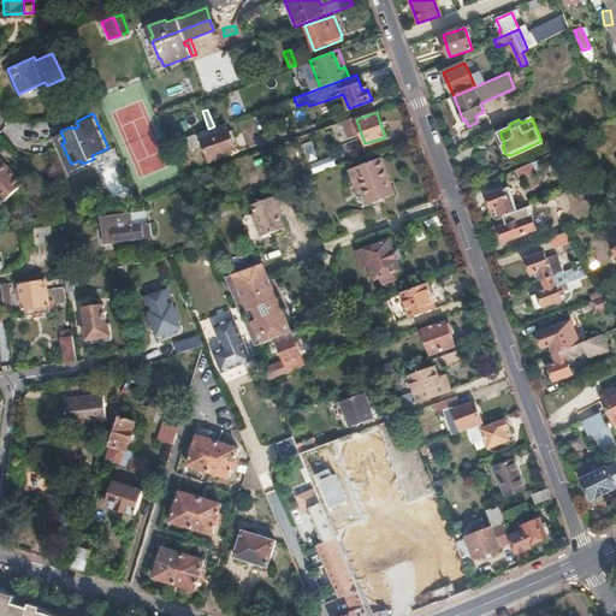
[(344,122),(317,131),(319,137),(325,136),(327,143),(341,138),(337,130),(345,128),(344,122)]
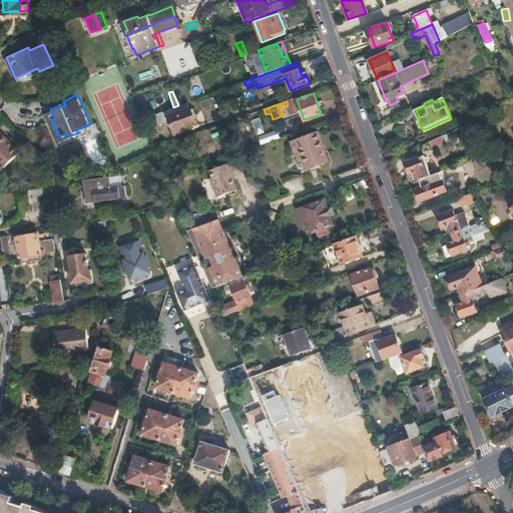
[(195,123),(190,107),(167,115),(174,134),(181,132),(180,129),(195,123)]
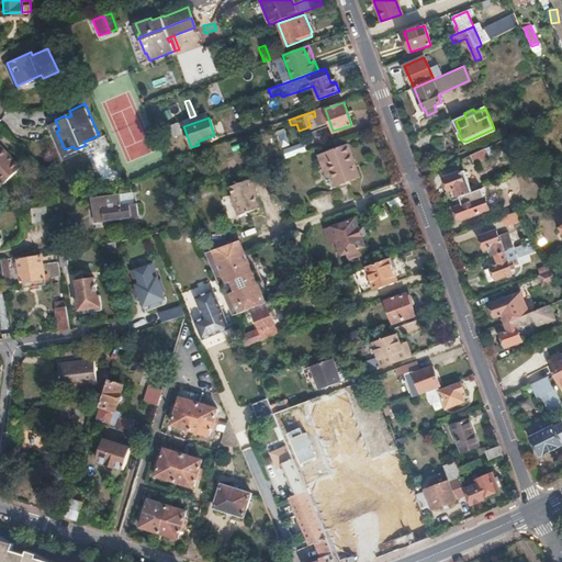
[(180,133),(177,125),(170,127),(172,136),(180,133)]
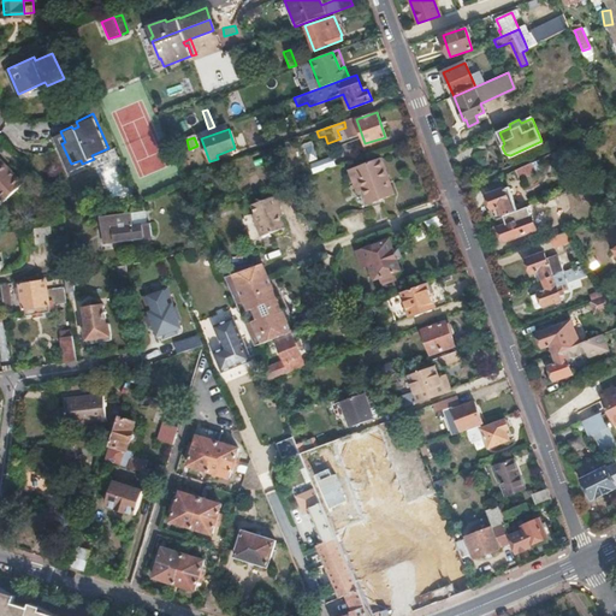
[(23,181),(0,158),(0,157),(0,195),(4,200),(23,181)]
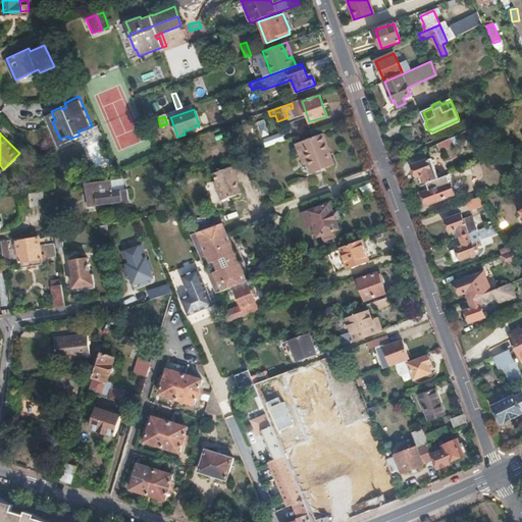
[(295,143),(299,154),(304,152),(307,160),(311,171),(332,164),(321,133),(295,143)]
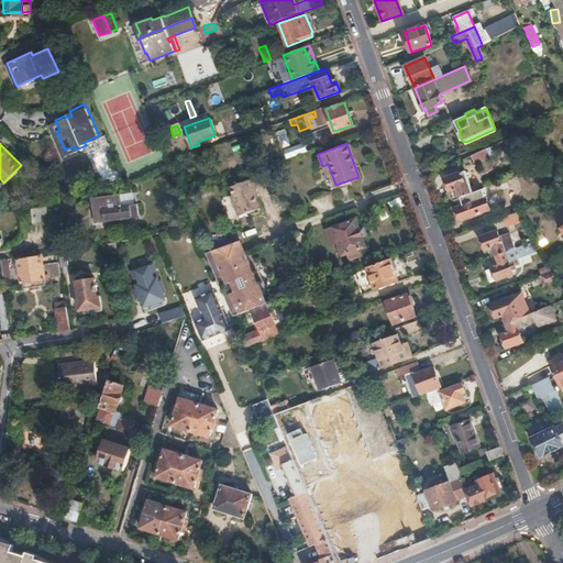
[(485,150),(471,156),(474,163),(488,157),(485,150)]
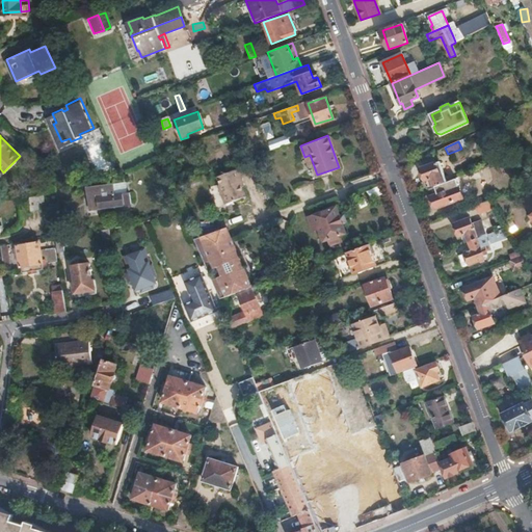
[(310,155),(304,157),(308,165),(313,163),(310,155)]
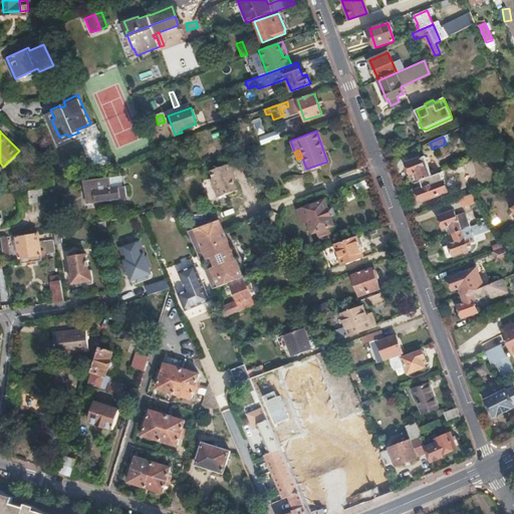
[(411,182),(414,183),(415,182),(432,176),(425,158),(407,164),(411,175),(410,177),(411,182)]
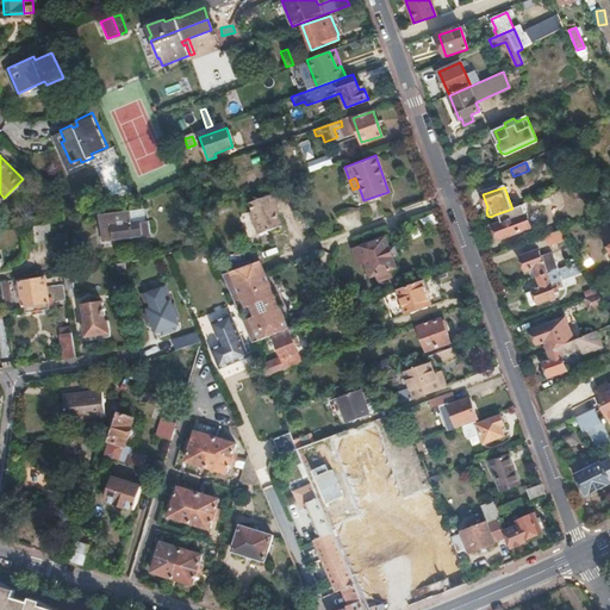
[(272,204),(275,203),(272,193),(249,201),(253,211),(249,212),(257,232),(280,224),(275,212),(272,204)]
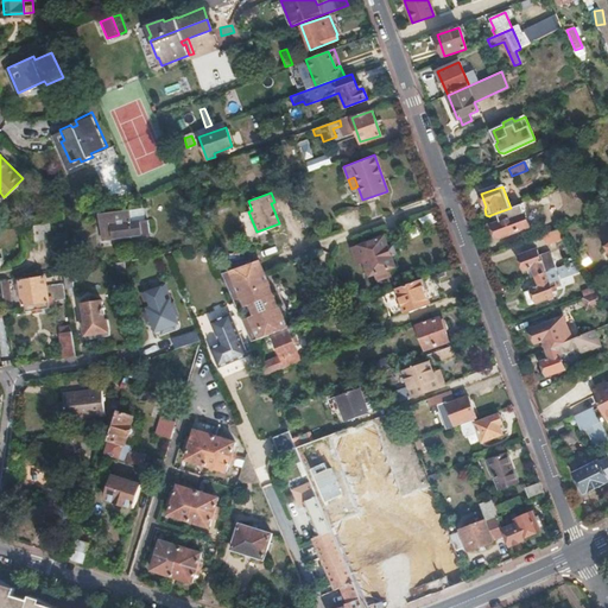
[(511,208),(491,215),(499,239),(530,228),(521,204),(520,204),(511,208)]
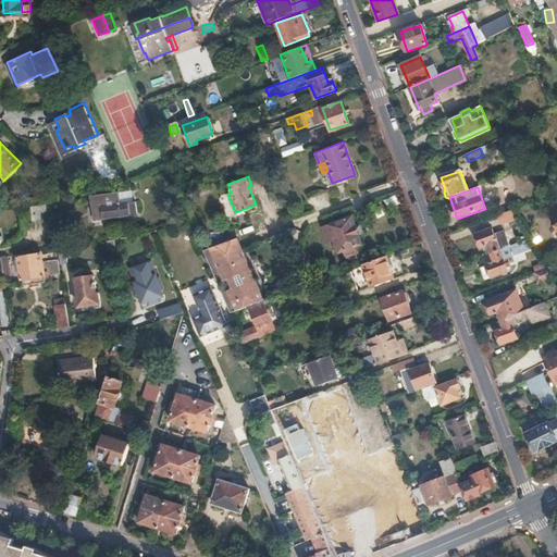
[(143,212),(132,188),(90,194),(94,219),(143,212)]
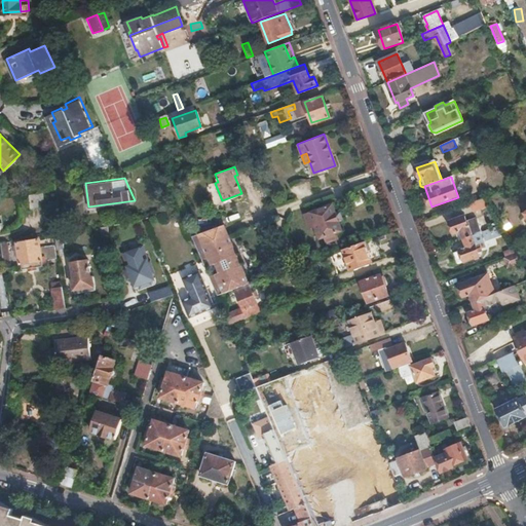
[(298,191),(305,187),(302,180),(294,184),(298,191)]
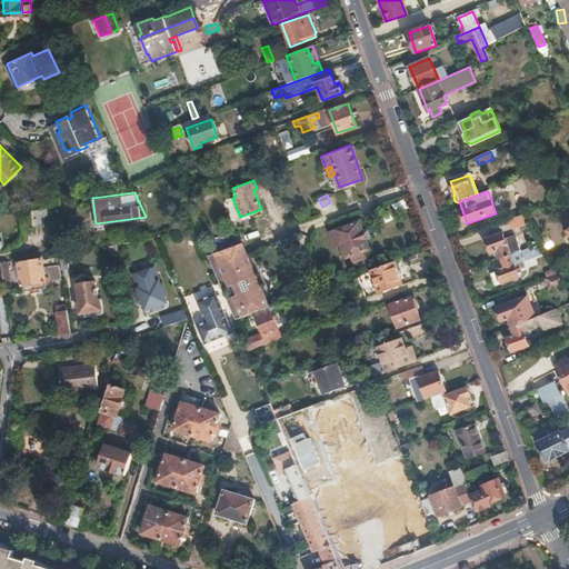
[(42,223),(41,215),(46,213),(45,208),(30,210),(32,225),(42,223)]
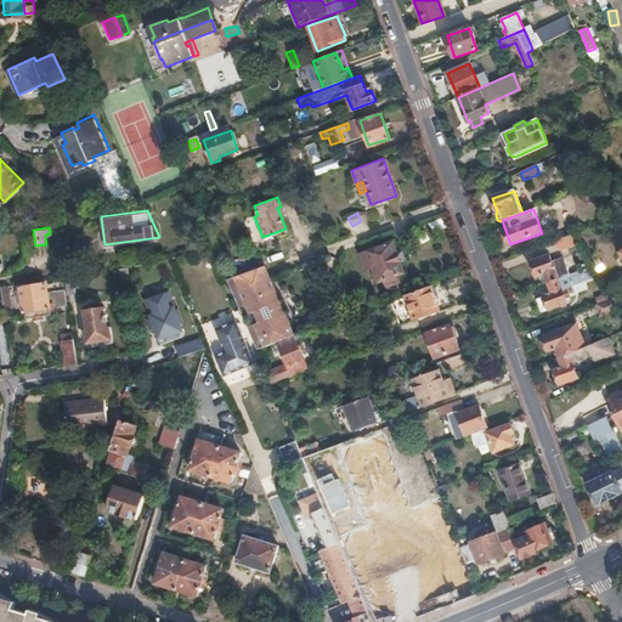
[(571,236),(557,241),(559,250),(577,244),(571,236)]
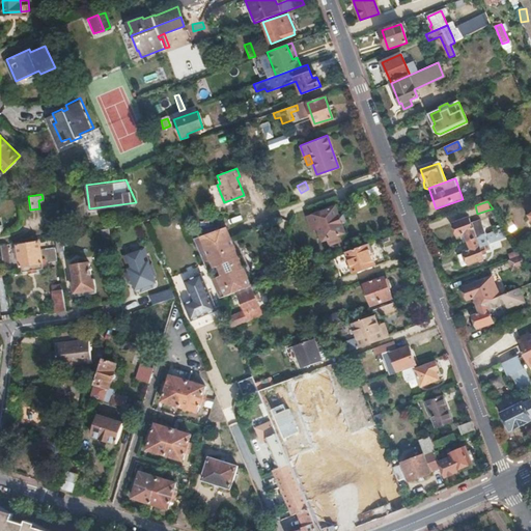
[(530,204),(526,208),(530,217),(530,219),(522,226),(528,238),(530,235),(530,236),(530,204)]
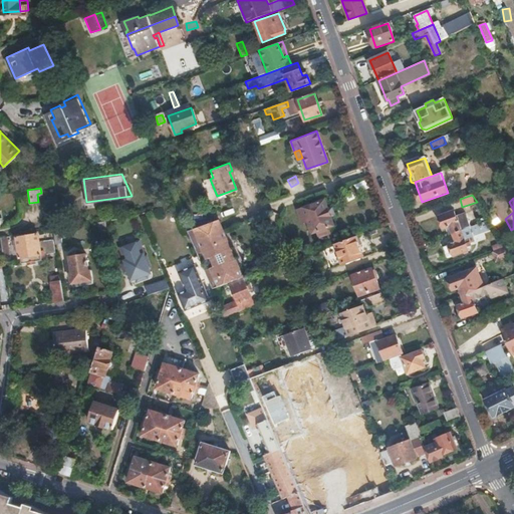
[(326,209),(323,200),(300,208),(303,216),(310,214),(312,218),(308,220),(312,233),(317,231),(319,236),(329,232),(327,227),(333,226),(329,215),(330,215),(328,208),(326,209)]
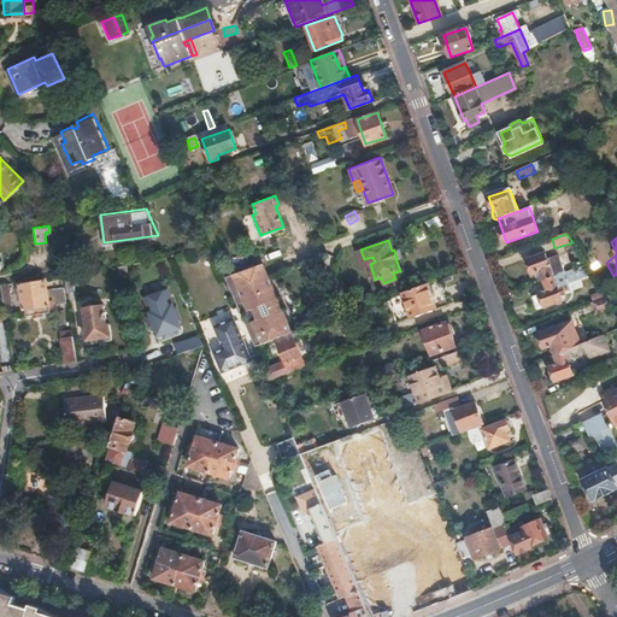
[(539,272),(541,281),(560,274),(564,274),(562,268),(550,271),(544,256),(526,262),(530,275),(539,272)]
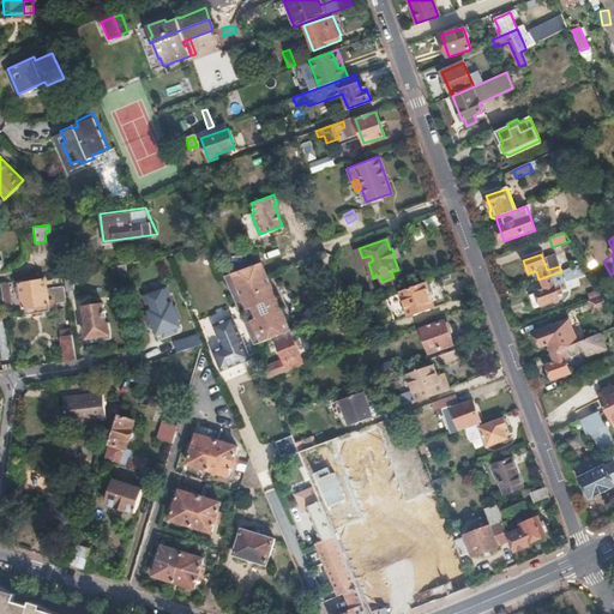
[(166,256),(125,263),(130,290),(148,288),(150,306),(156,305),(157,314),(175,311),(174,304),(185,300),(180,287),(166,256)]
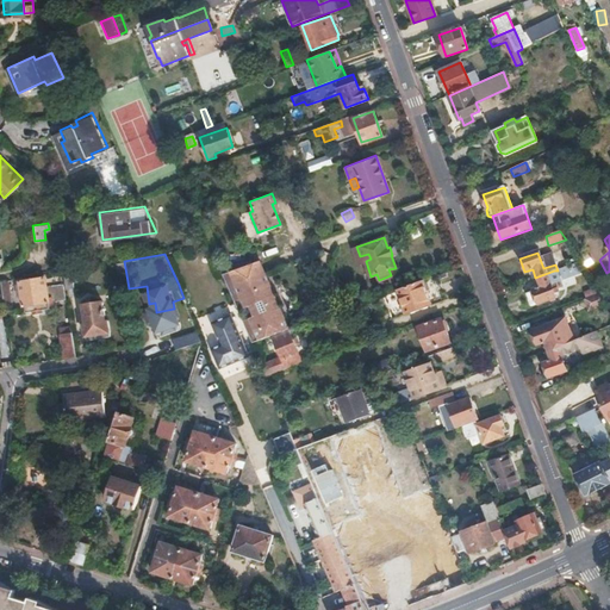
[(259,260),(222,274),(226,286),(263,272),(259,260)]
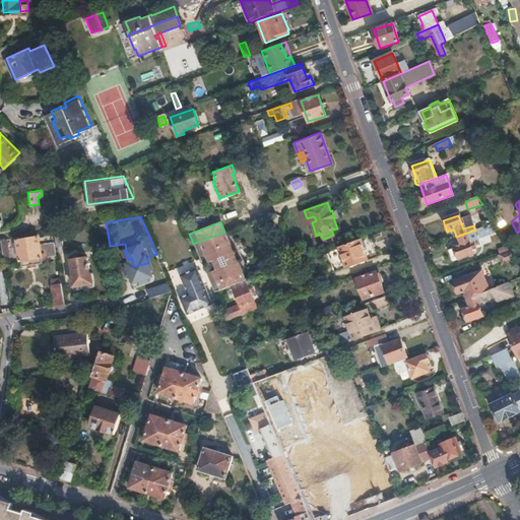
[(108,233),(106,222),(99,223),(101,234),(108,233)]
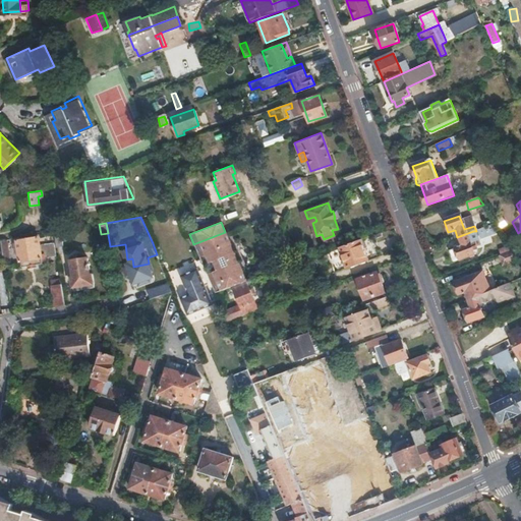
[(473,231),(477,241),(480,240),(479,236),(500,229),(496,224),(476,231),(473,231)]
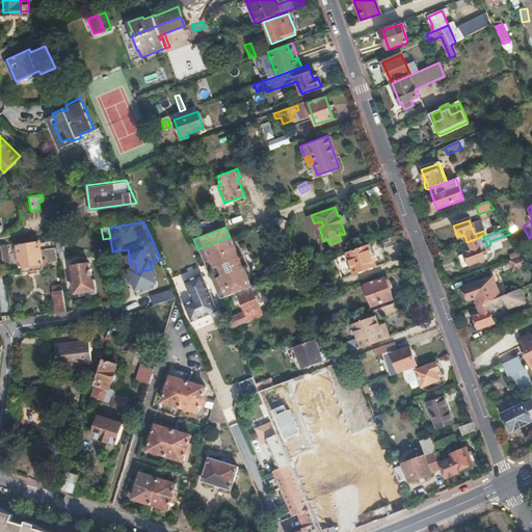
[(64,250),(62,235),(55,237),(57,251),(64,250)]
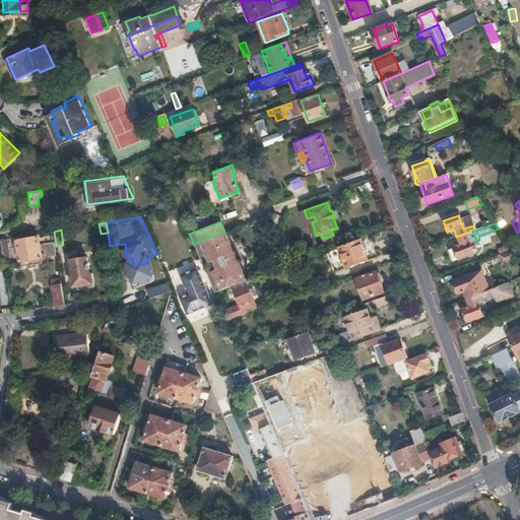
[(472,231),(456,237),(459,245),(447,250),(451,261),(472,254),(471,250),(475,249),(474,247),(475,247),(473,241),(476,241),(472,231)]
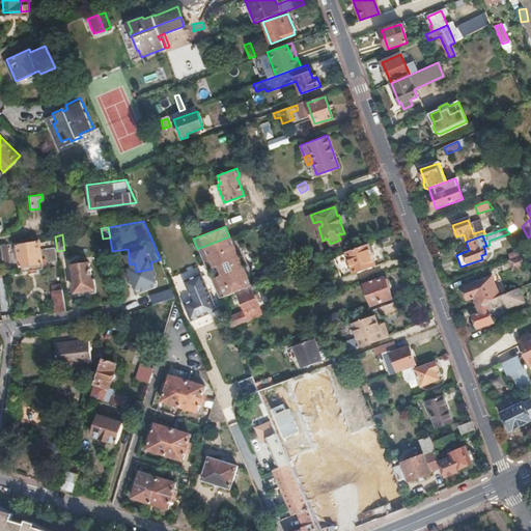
[(250,286),(229,236),(197,249),(218,298),(250,286)]
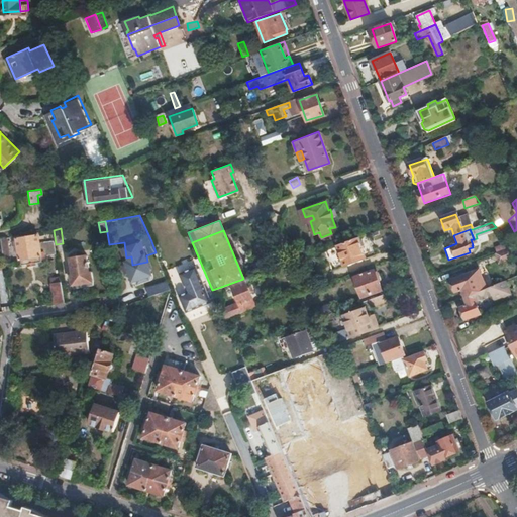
[(38,235),(17,239),(21,264),(28,263),(29,266),(36,265),(36,262),(46,261),(45,255),(56,253),(54,239),(39,241),(38,235)]
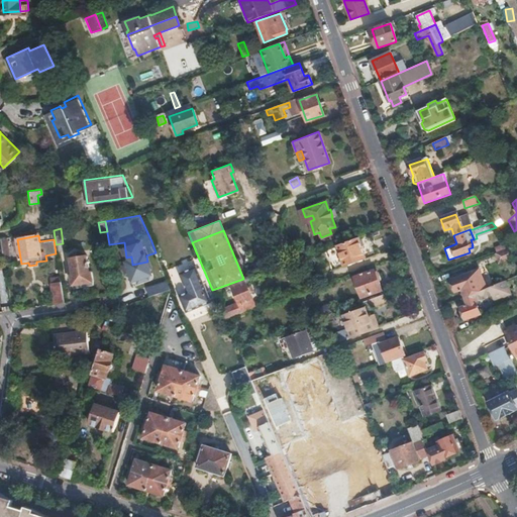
[(12,263),(8,237),(6,238),(1,238),(5,264),(12,263)]
